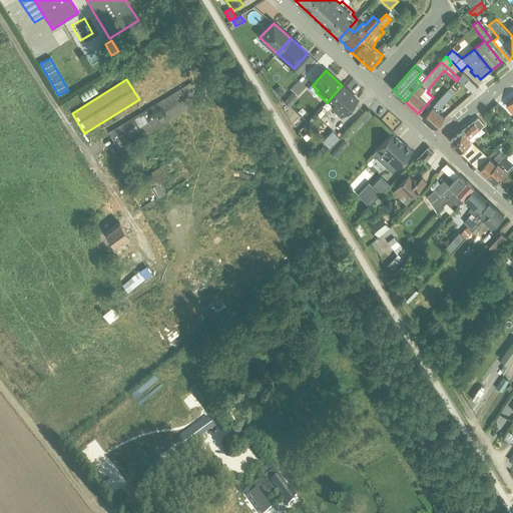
[(469,80),(464,85),(473,93),(474,92),(478,88),(469,80)]
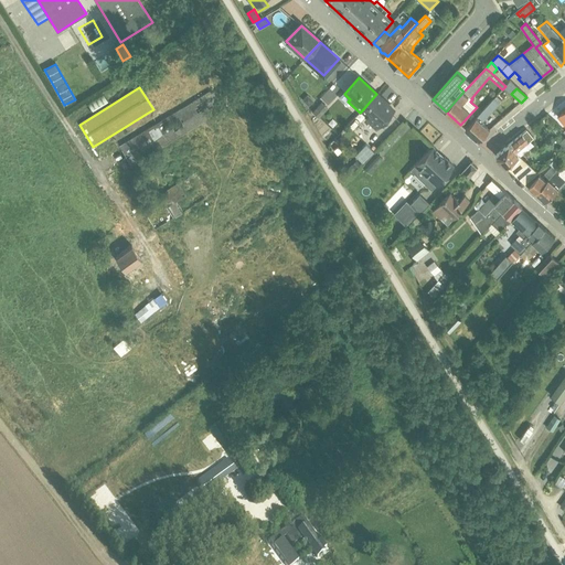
[(212,92),(119,148),(131,167),(223,110),(212,92)]
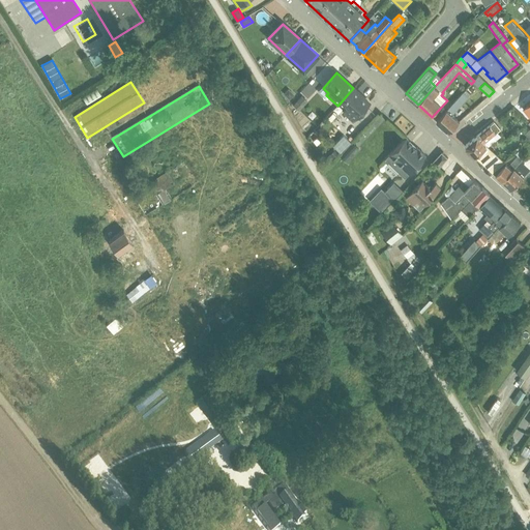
[(96,88),(82,96),(87,106),(101,97),(96,88)]
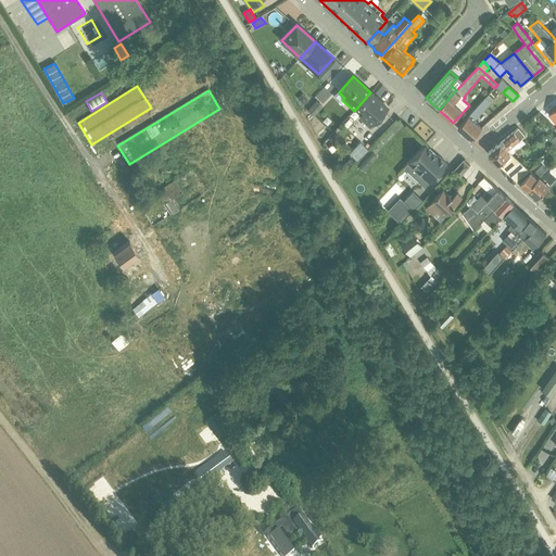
[(370,92),(357,108),(364,113),(359,118),(369,127),(388,108),(370,92)]
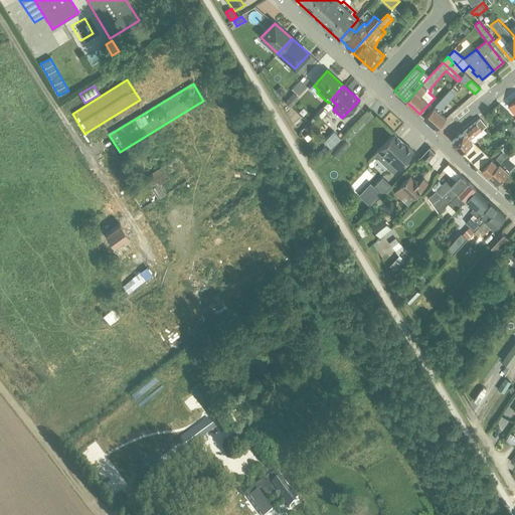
[(281,88),(277,93),(282,97),(286,93),(281,88)]
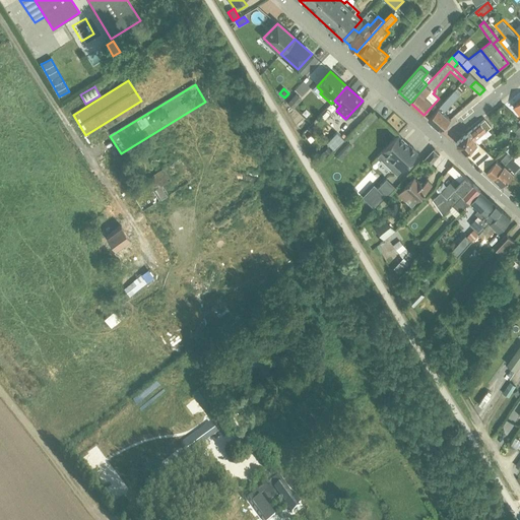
[(455,90),(429,119),(441,130),(451,119),(445,113),(460,95),(455,90)]
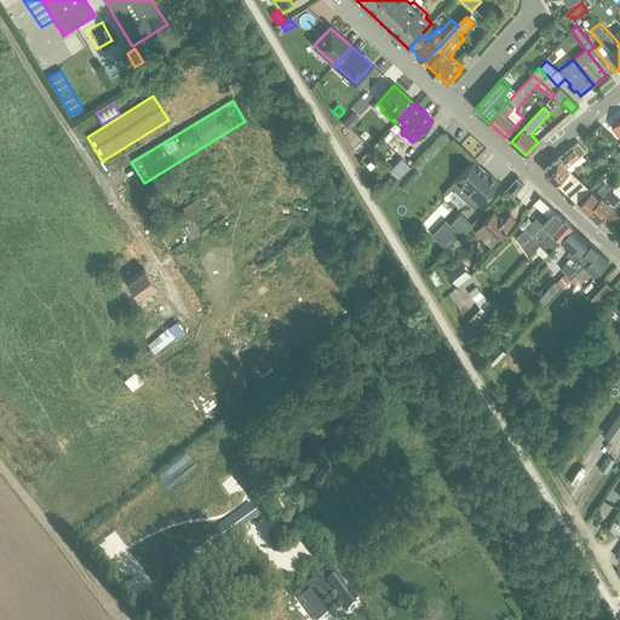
[(354,113),(344,124),(349,130),(360,118),(354,113)]
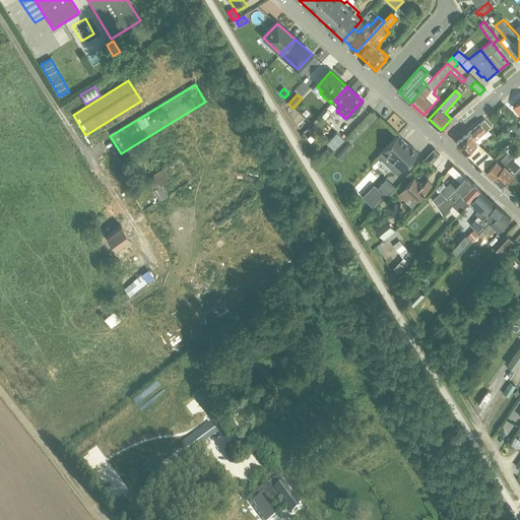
[(331,127),(337,120),(328,113),(329,111),(324,106),(317,115),(331,127)]
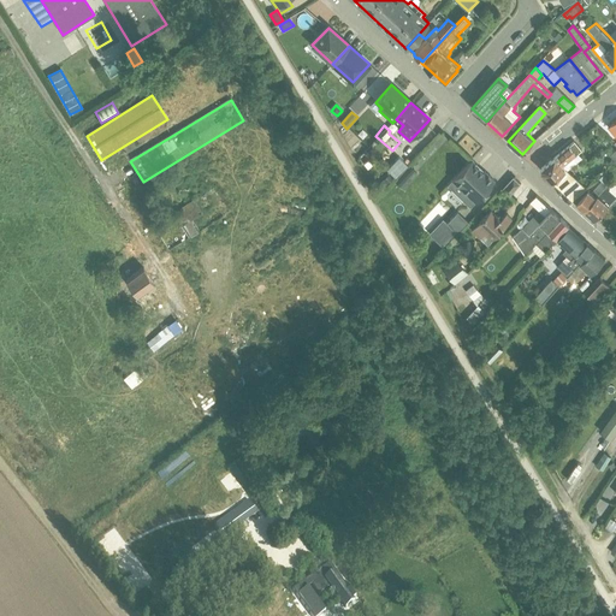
[(552,182),(567,170),(581,157),(578,154),(582,152),(574,143),(543,169),(542,169),(543,170),(543,172),(542,172),(542,173),(543,173),(551,181),(552,182)]
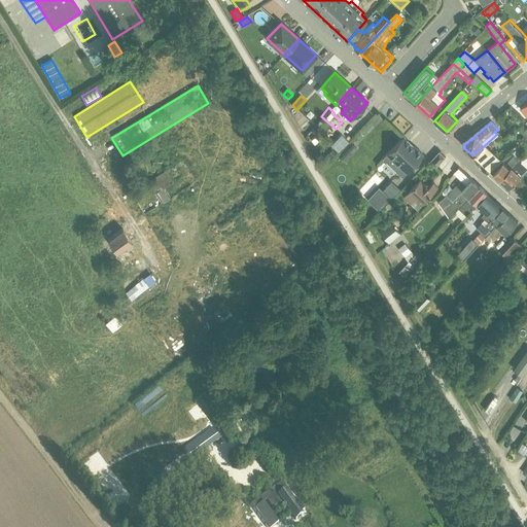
[(341,134),(330,145),(339,152),(349,142),(341,134)]
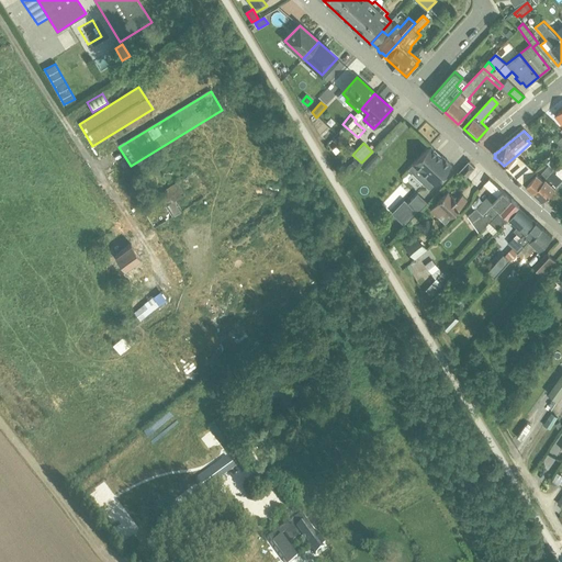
[(430,146),(408,170),(429,190),(451,166),(441,156),(440,157),(439,157),(440,156),(434,149),(433,150),(431,149),(433,148),(430,146)]
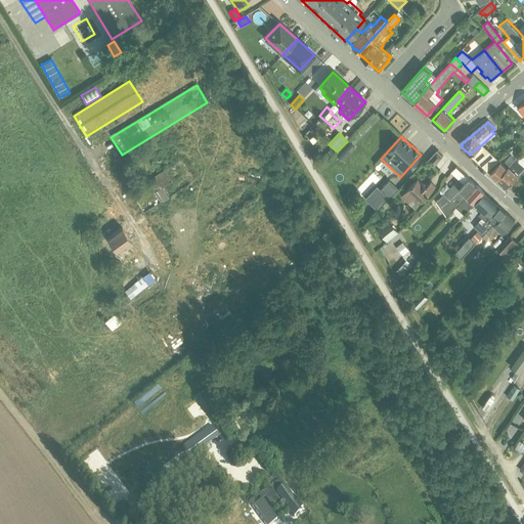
[(349,142),(337,156),(343,162),(355,147),(349,142)]
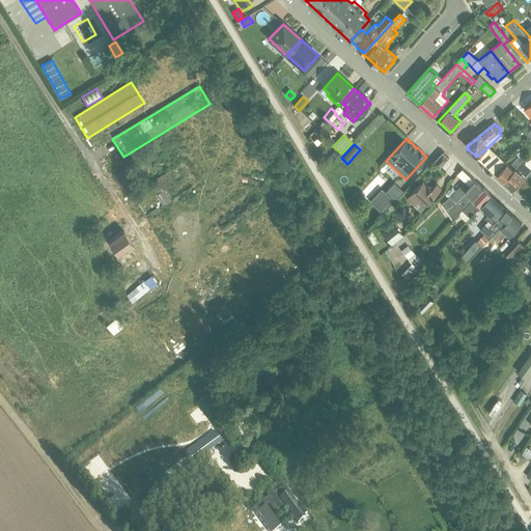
[(488,146),(476,157),(483,164),(494,173),(494,172),(506,162),(488,146)]
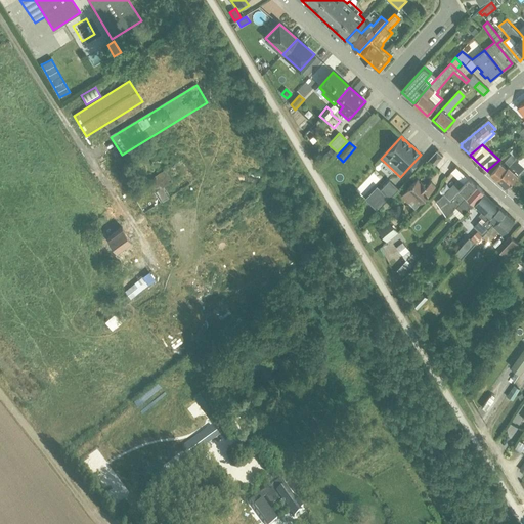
[(331,148),(319,161),(322,165),(335,151),(331,148)]
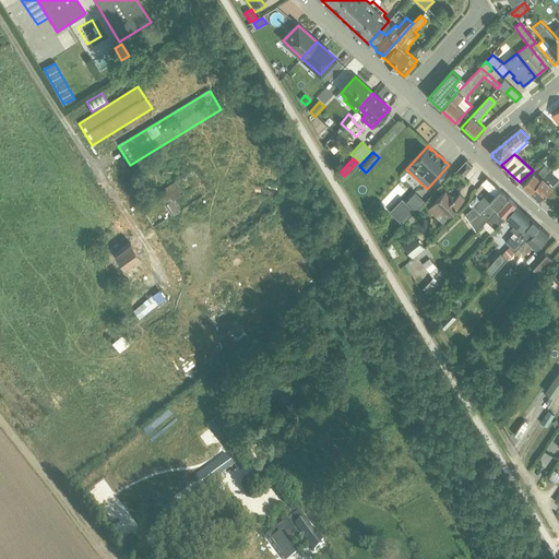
[(533,170),(520,181),(524,185),(523,185),(531,191),(551,168),(552,170),(557,167),(554,165),(548,159),(545,163),(547,164),(537,175),(533,170)]
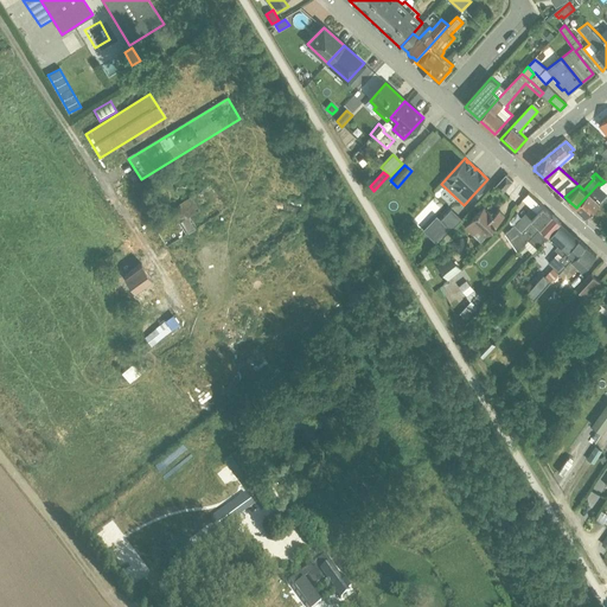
[(506,176),(497,186),(503,192),(512,181),(506,176)]
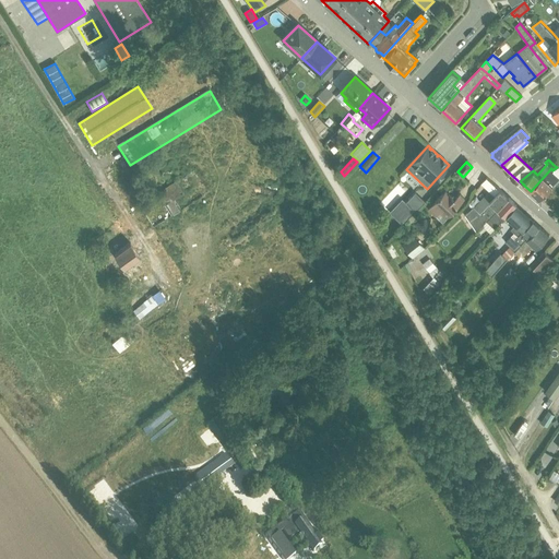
[(551,168),(531,191),(540,200),(552,187),(554,188),(558,182),(558,178),(554,173),(554,171),(552,170),(551,168)]
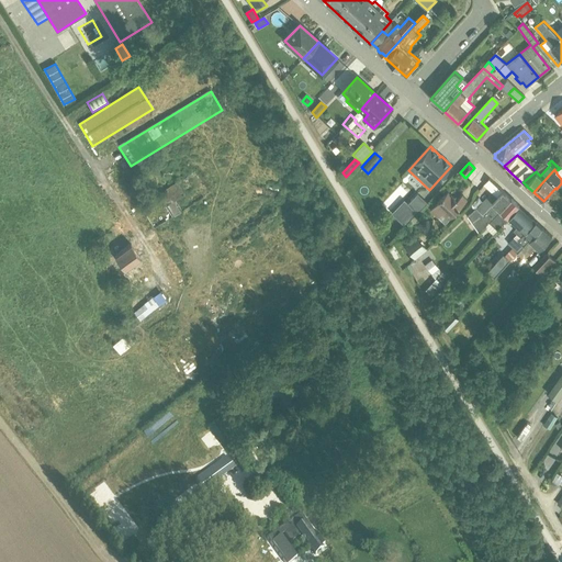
[(490,223),(512,199),(490,179),(484,184),(492,192),(468,217),(479,234),(485,227),(490,223)]
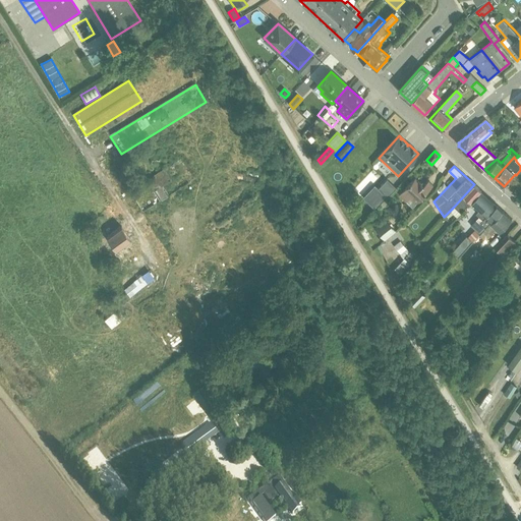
[(152,186),(164,176),(158,167),(145,177),(152,186)]
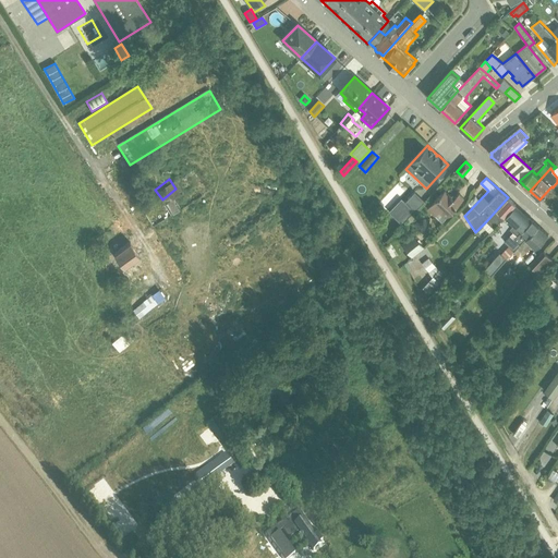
[(445,191),(427,209),(441,223),(446,219),(446,218),(463,199),(459,194),(453,199),(445,191)]
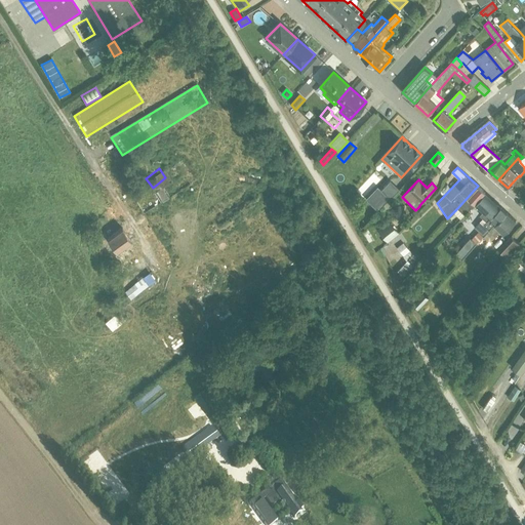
[(377,188),(366,200),(377,210),(389,198),(390,199),(400,190),(390,180),(380,191),(377,188)]
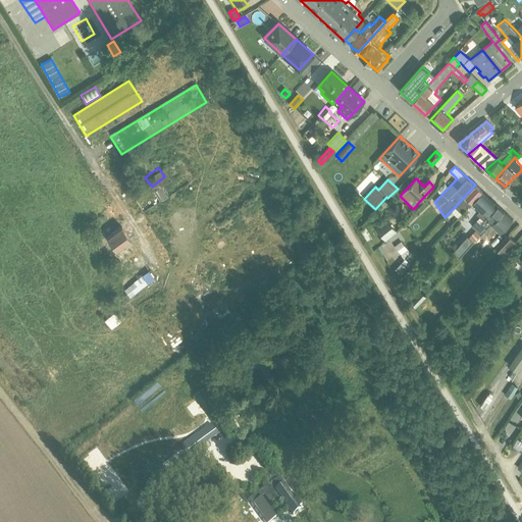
[(475,185),(455,207),(463,213),(472,203),(482,192),(475,185)]
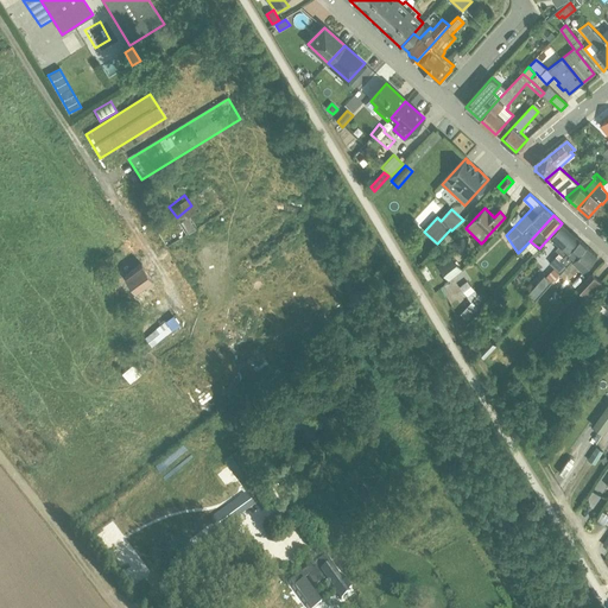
[(562,223),(550,236),(559,245),(556,249),(559,253),(550,264),(555,268),(561,274),(587,247),(571,232),(562,223)]
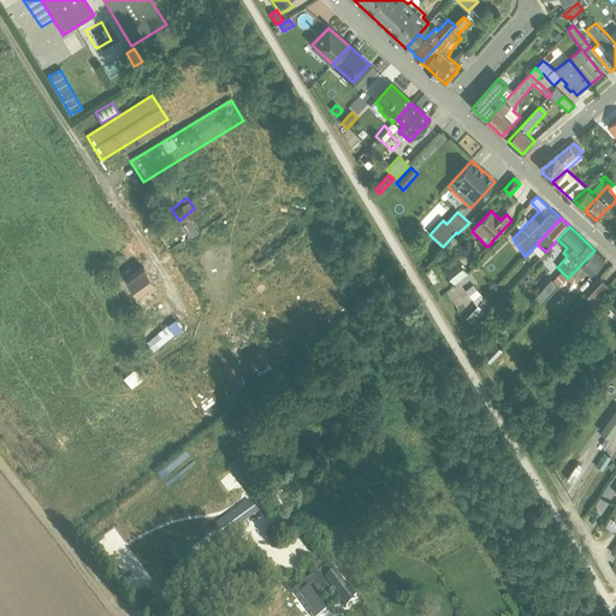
[(537,244),(532,249),(540,258),(546,252),(537,244)]
